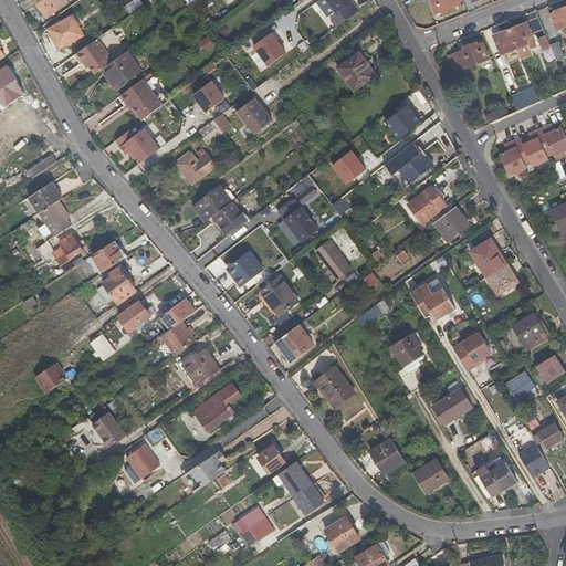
[(65,0),(34,0),(46,17),(67,3),(65,0)]
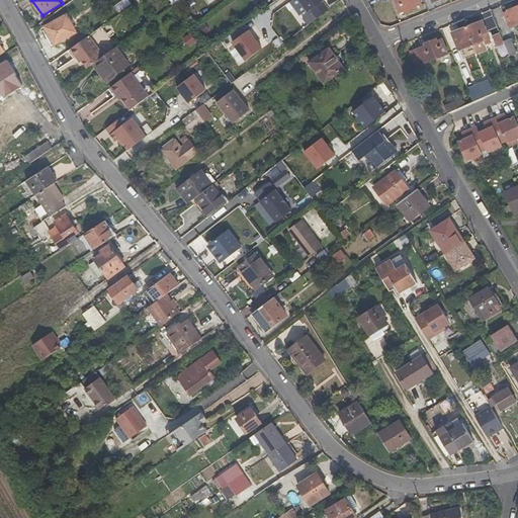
[(323,0),(291,0),(290,1),(300,14),(307,10),(308,12),(312,9),(317,17),(329,9),(323,1),(323,0)]
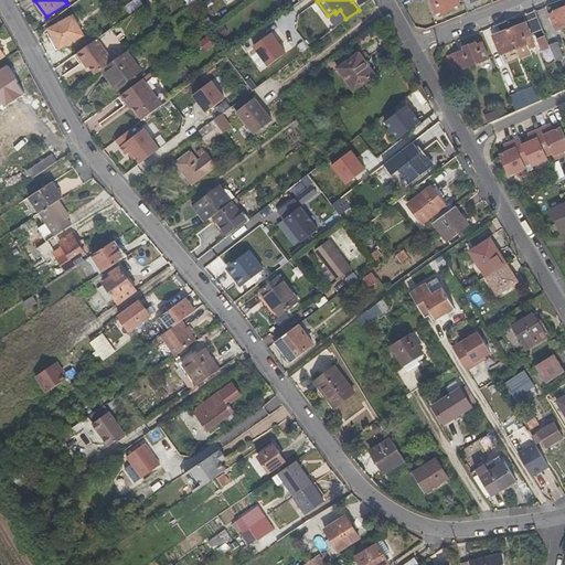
[(429,0),(435,13),(440,11),(441,13),(455,8),(454,6),(459,3),(458,0),(429,0)]
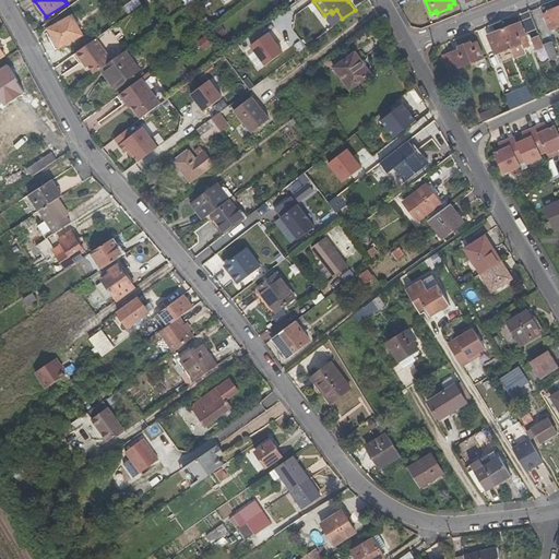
[(543,15),(549,31),(558,26),(558,7),(547,12),(548,13),(543,15)]
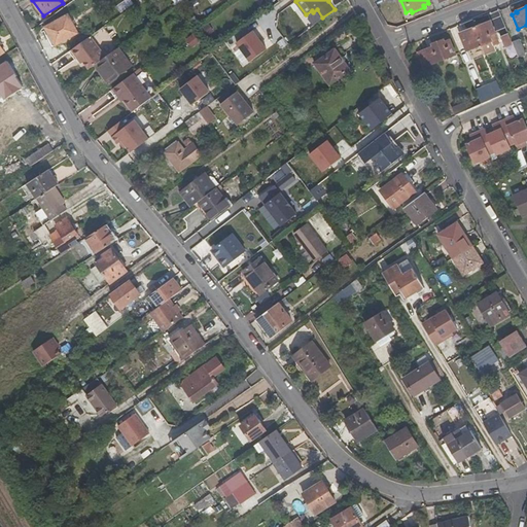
[(45,27),(56,46),(78,34),(68,14),(45,27)]
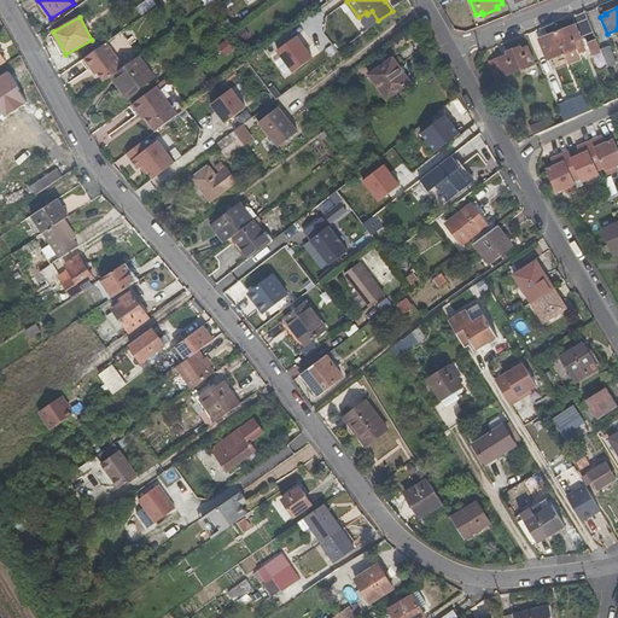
[(229,33),(235,29),(229,21),(216,30),(222,39),(229,33)]
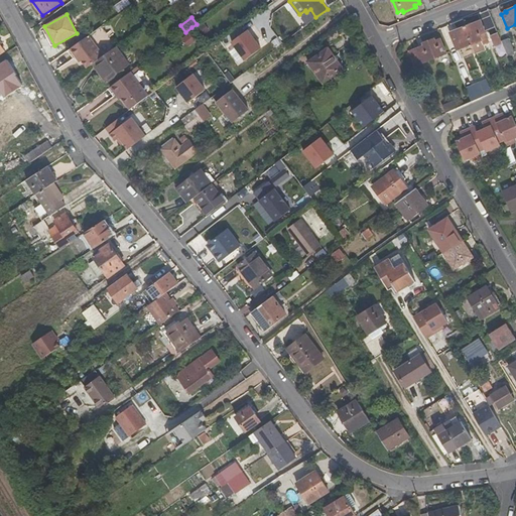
[(472,44),(476,53),(485,49),(483,45),(488,43),(479,20),(465,26),(472,44)]
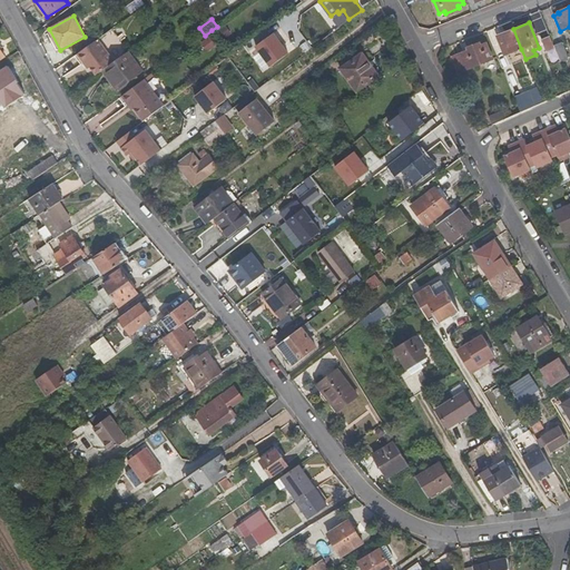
[(497,37),(504,57),(521,49),(513,29),(497,37)]
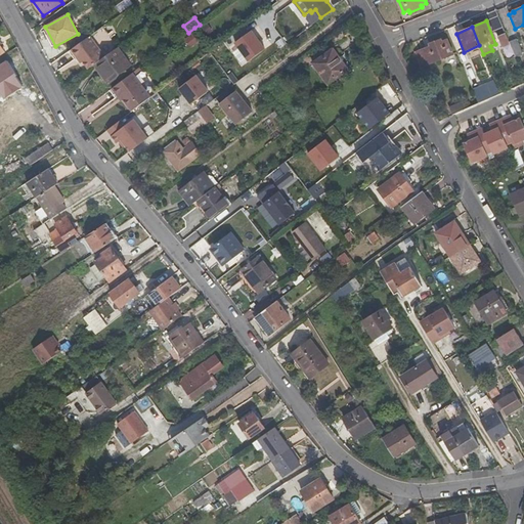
[(248,61),(264,49),(250,31),(233,43),(248,61)]
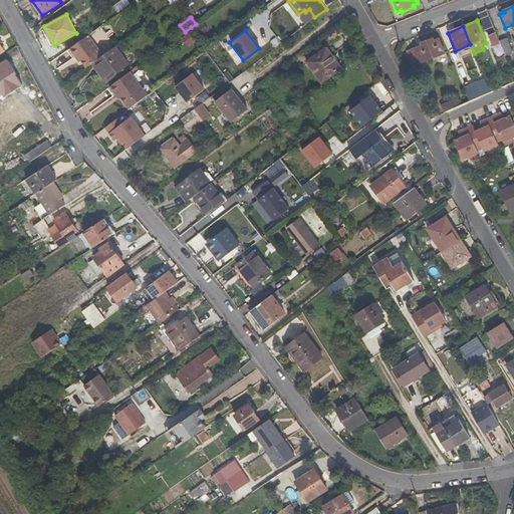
[(188,32),(181,40),(188,47),(195,39),(188,32)]
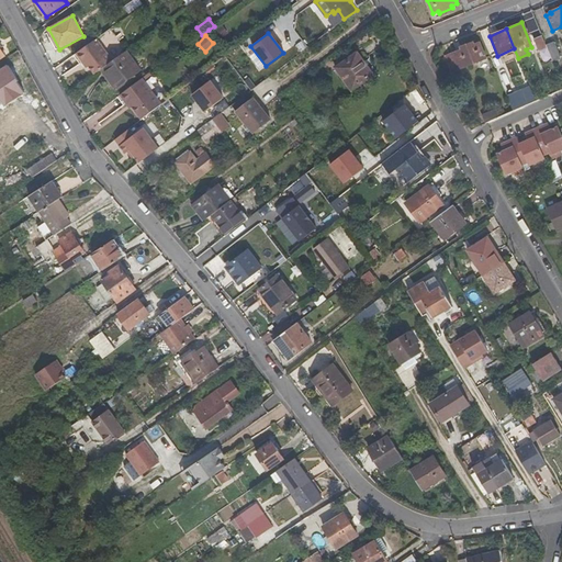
[(546,45),(541,35),(534,40),(538,51),(547,47),(546,45)]
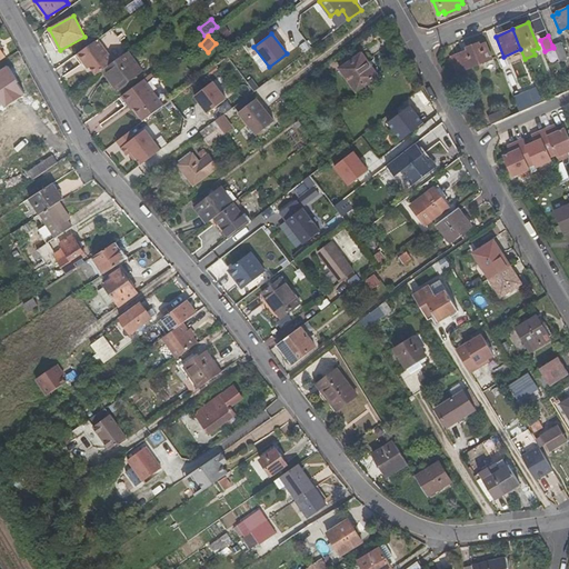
[(98,40),(77,56),(85,65),(87,62),(97,76),(101,72),(115,62),(98,40)]
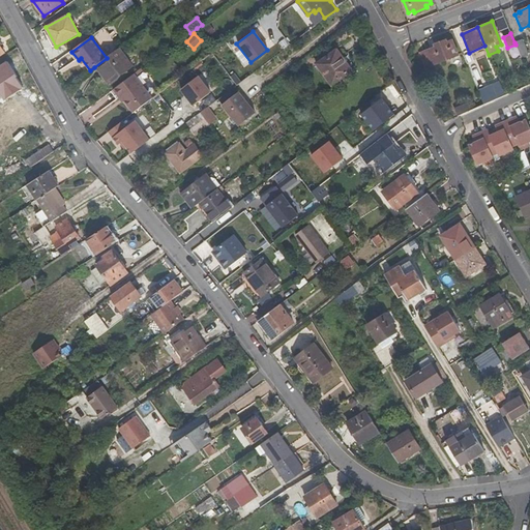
[(528,55),(522,39),(514,42),(516,45),(522,58),(528,55)]
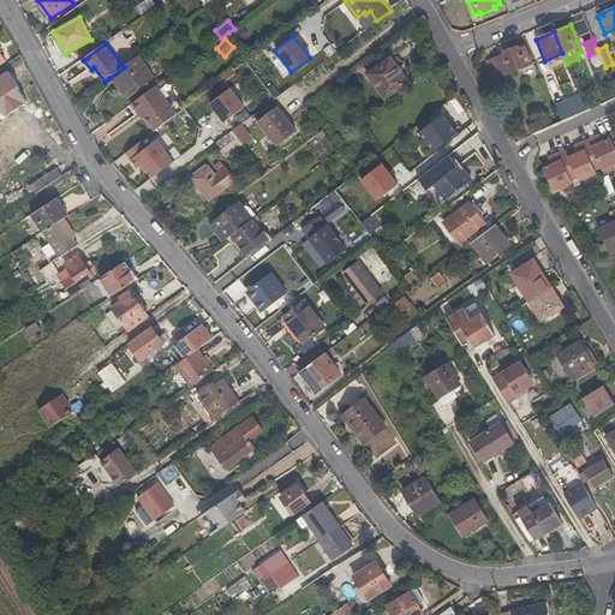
[(518,48),(517,47),(503,53),(505,54),(487,61),(494,79),(531,65),(524,47),(518,48)]
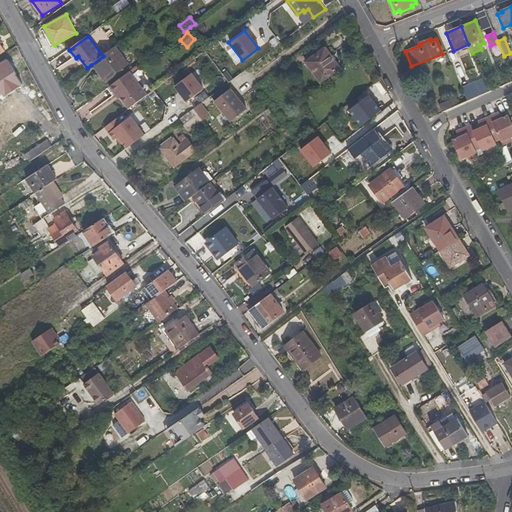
[(91,65),(104,84),(129,66),(115,47),(103,56),(91,65)]
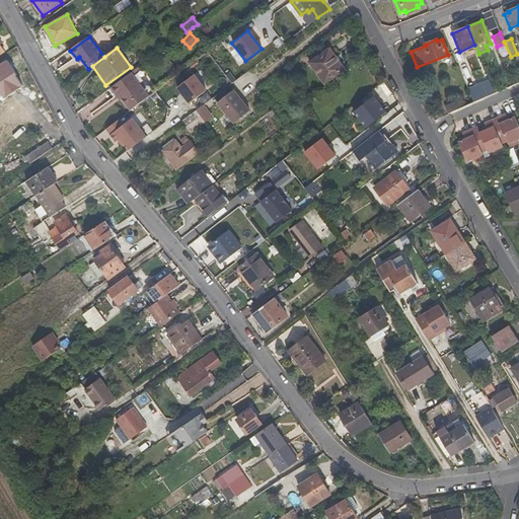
[(309,62),(324,83),(345,69),(330,48),(309,62)]
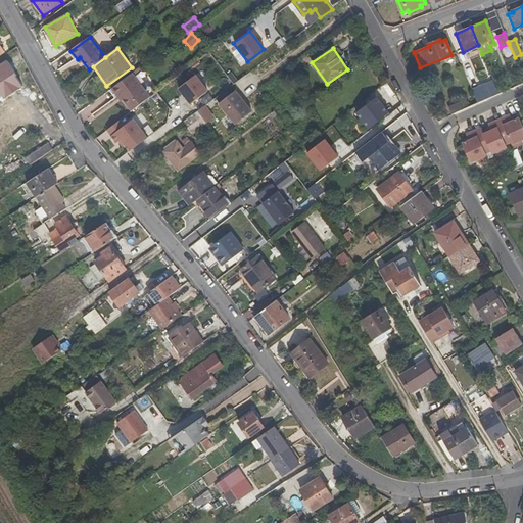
[(0,89),(5,97),(24,85),(16,75),(17,74),(8,59),(0,64),(0,89)]
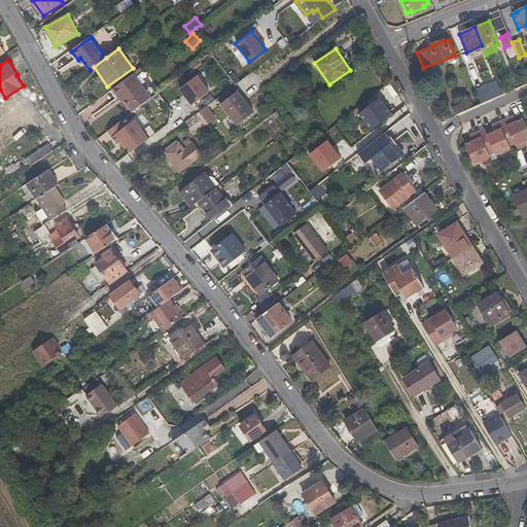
[(133,112),(151,99),(147,94),(134,74),(113,90),(118,98),(121,96),(125,101),(129,107),(133,112)]
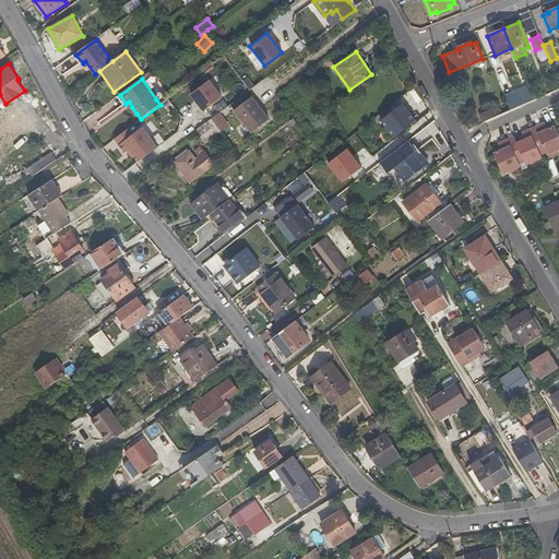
[(203,111),(222,98),(209,81),(190,95),(203,111)]
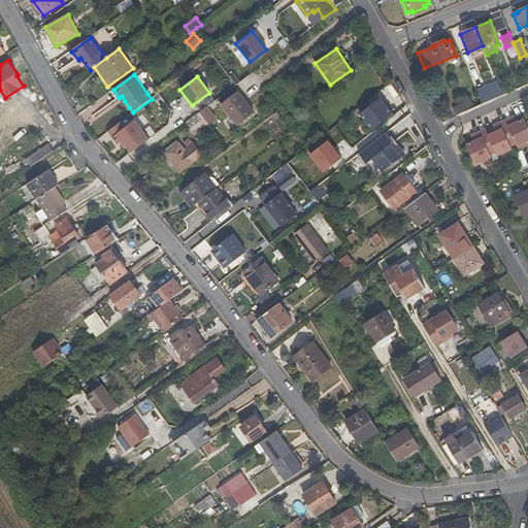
[(503,95),(506,94),(527,84),(527,81),(527,78),(502,90),(503,95)]
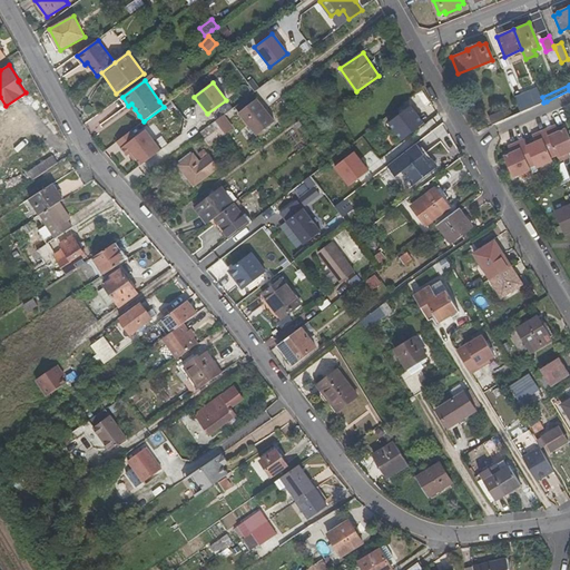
[(520,111),(536,105),(530,90),(514,96),(520,111)]
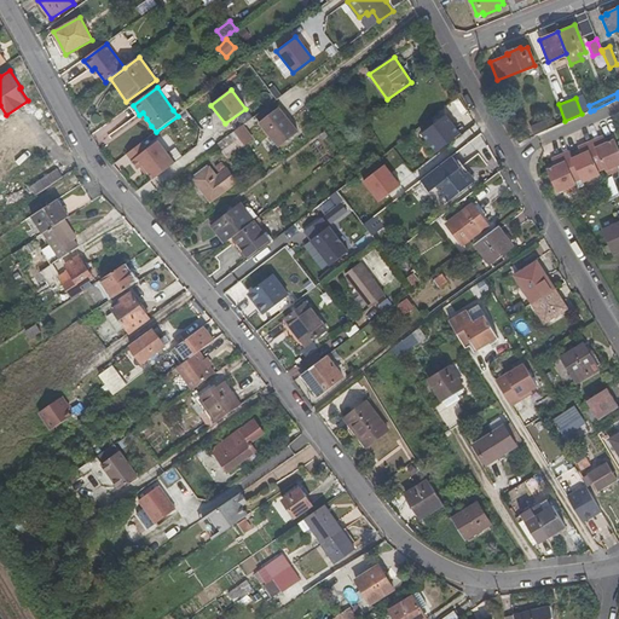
[(260,122),(279,106),(275,102),(255,116),(260,122)]
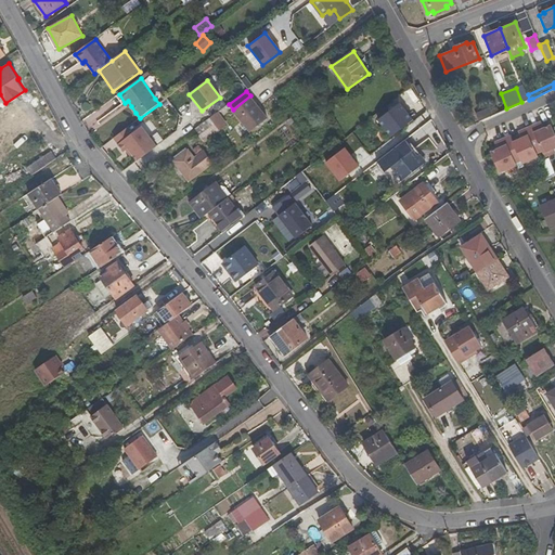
[(268,117),(250,95),(233,110),(249,131),(268,117)]
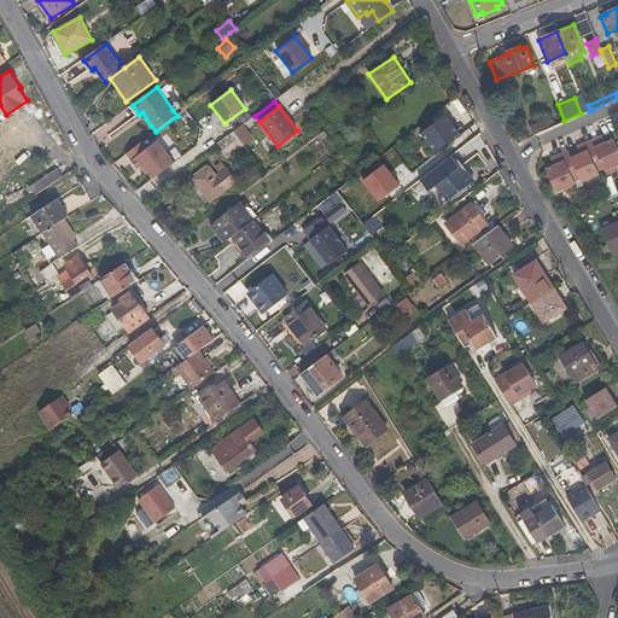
[(437,151),(461,133),(445,114),(421,133),(437,151)]
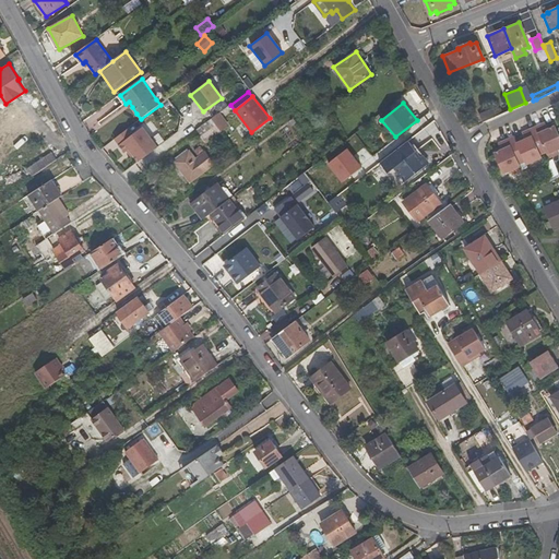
[(497,108),(488,113),(491,119),(500,115),(497,108)]
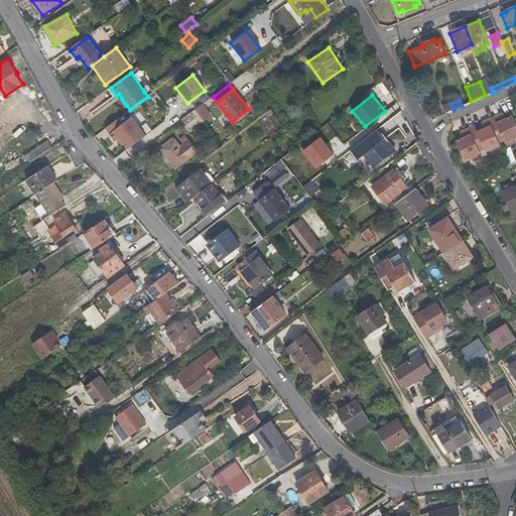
[(196,109),(188,115),(192,120),(200,114),(196,109)]
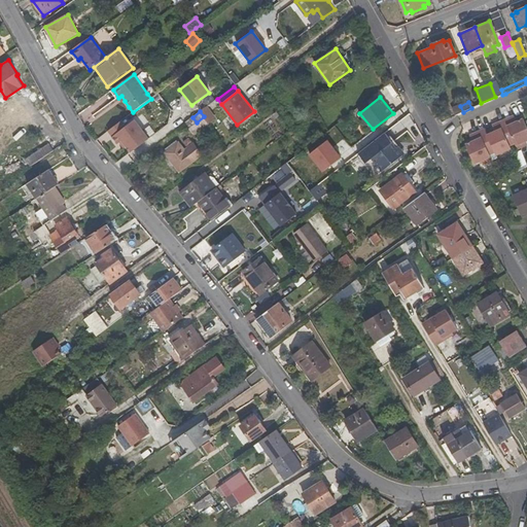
[(181,127),(185,132),(197,123),(192,117),(181,127)]
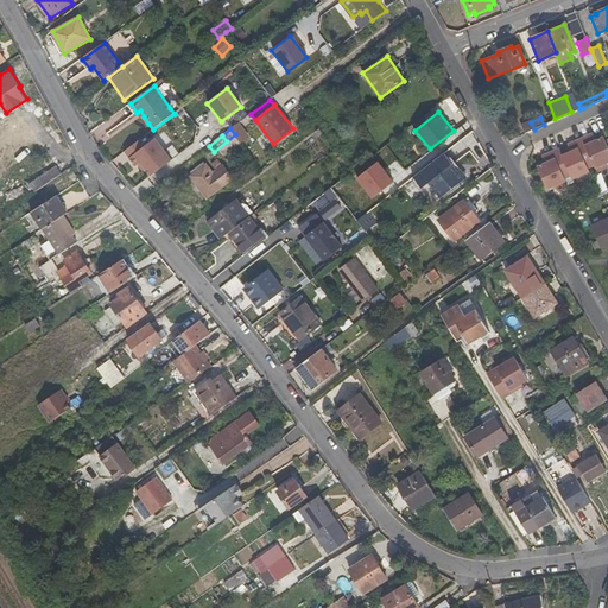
[(571,152),(563,156),(559,149),(546,154),(549,162),(545,163),(538,166),(548,190),(556,187),(557,190),(569,185),(565,178),(572,176),(574,179),(590,172),(589,169),(595,166),(597,172),(607,168),(607,165),(607,164),(607,163),(607,145),(605,138),(596,141),(594,143),(590,135),(569,145),(571,152)]
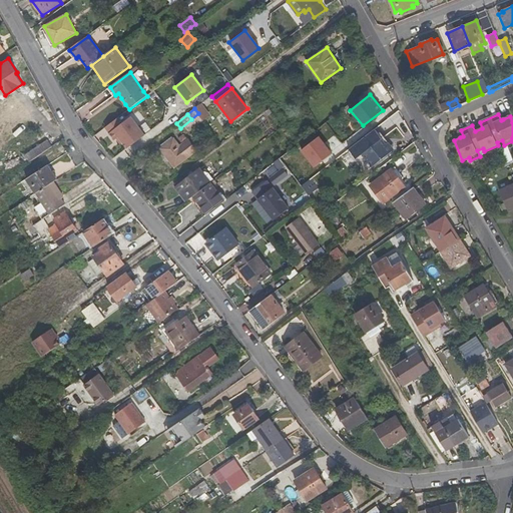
[(127,149),(144,136),(130,117),(109,133),(114,140),(118,137),(127,149)]
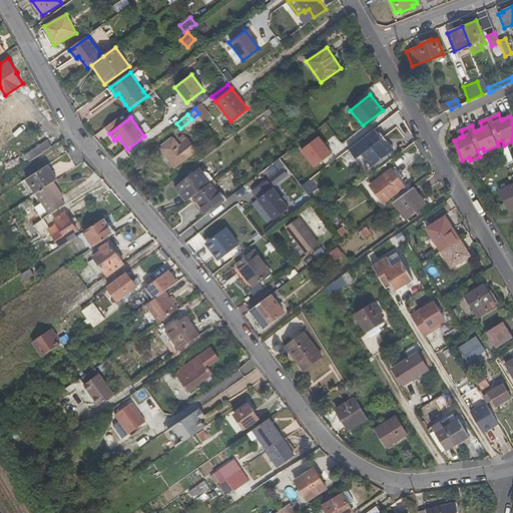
[(381,124),(367,135),(372,141),(386,130),(381,124)]
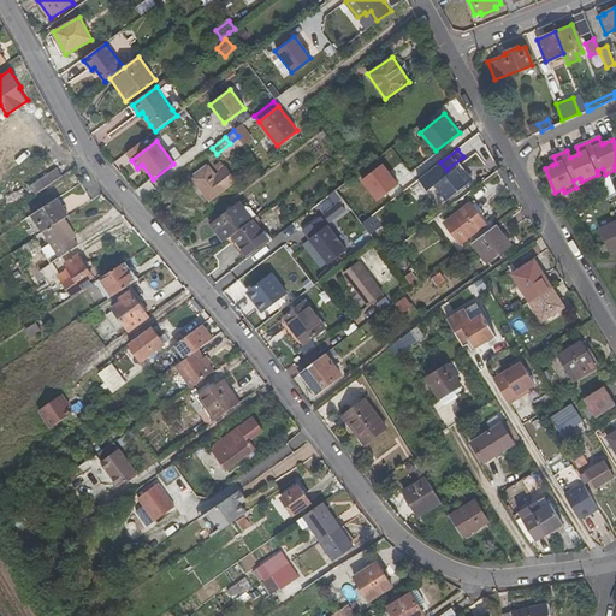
[(467,195),(484,182),(463,157),(446,170),(467,195)]
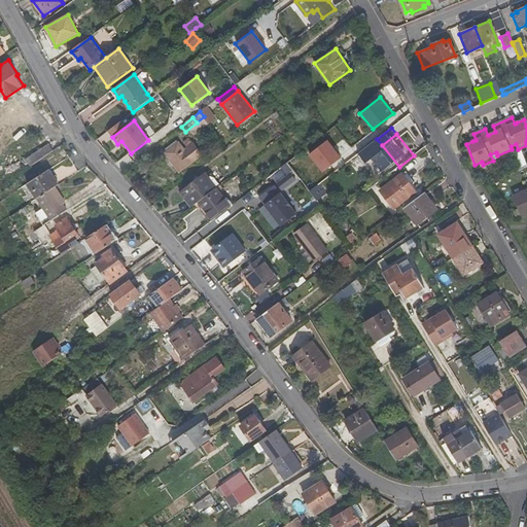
[(166,152),(180,172),(203,154),(190,139),(183,143),(187,149),(185,150),(179,142),(178,143),(176,141),(167,148),(168,150),(166,152)]
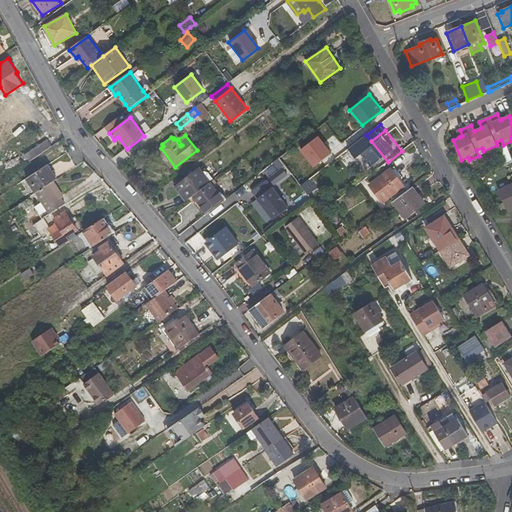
[(332,153),(319,136),(302,149),(315,166),(332,153)]
